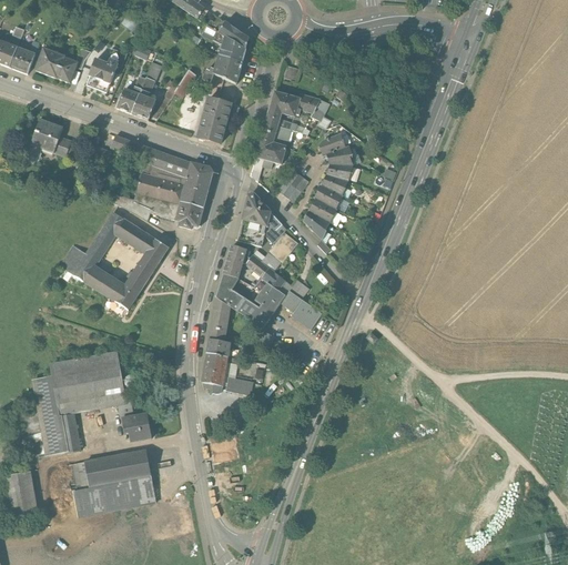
[(201,20),(202,18),(208,10),(208,11),(209,10),(193,0),(183,0),(180,6),(201,20)]
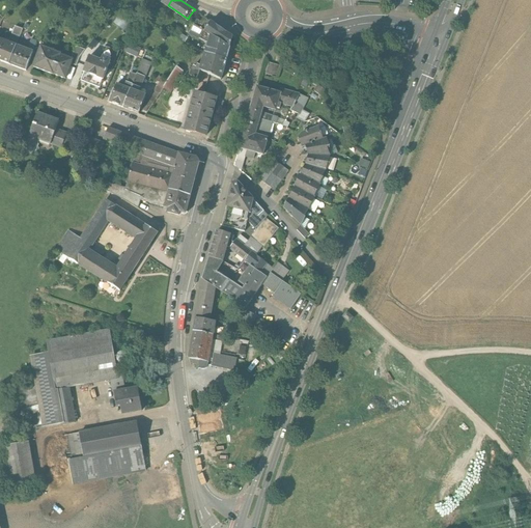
[(16,25),(22,27),(27,20),(20,16),(16,25)]
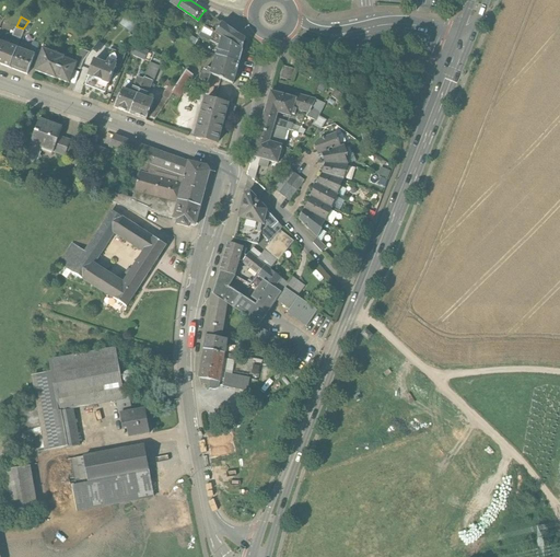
[(208,19),(206,22),(205,24),(242,48),(242,47),(244,47),(245,46),(246,43),(245,43),(244,42),(245,37),(222,21),(216,16),(212,22),(208,19)]
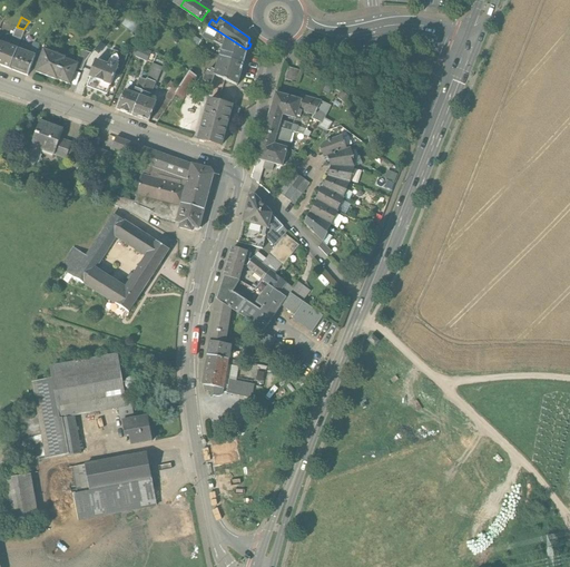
[(246,49),(208,25),(202,33),(224,44),(220,55),(243,62),(247,49),(246,49)]
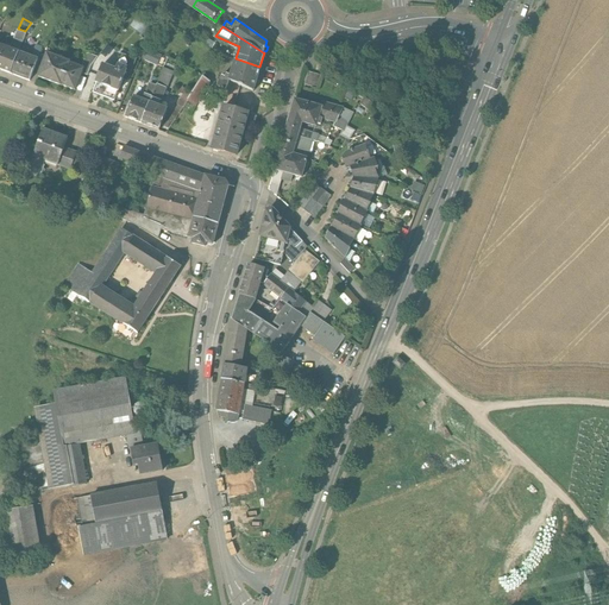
[(4,45),(0,44),(0,67),(10,70),(17,50),(25,31),(18,29),(12,42),(6,39),(4,45)]
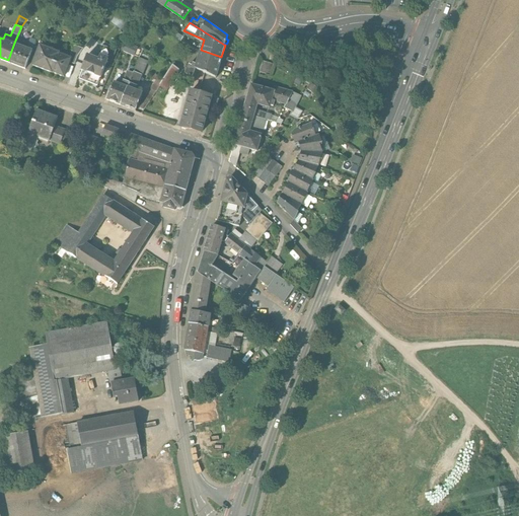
[(29,44),(27,48),(31,49),(35,39),(27,35),(26,38),(29,39),(27,44),(29,44)]
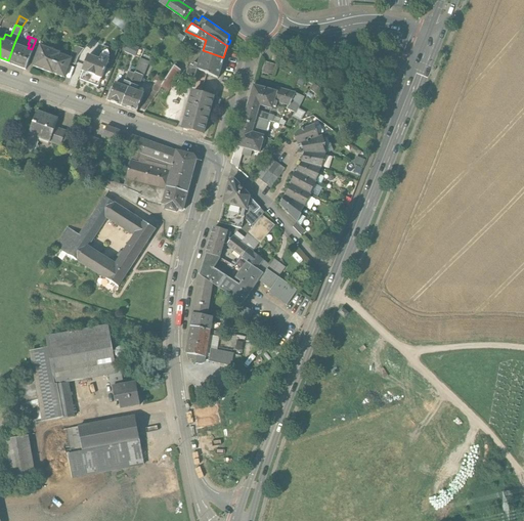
[(14,43),(8,60),(25,68),(32,49),(28,48),(14,43)]
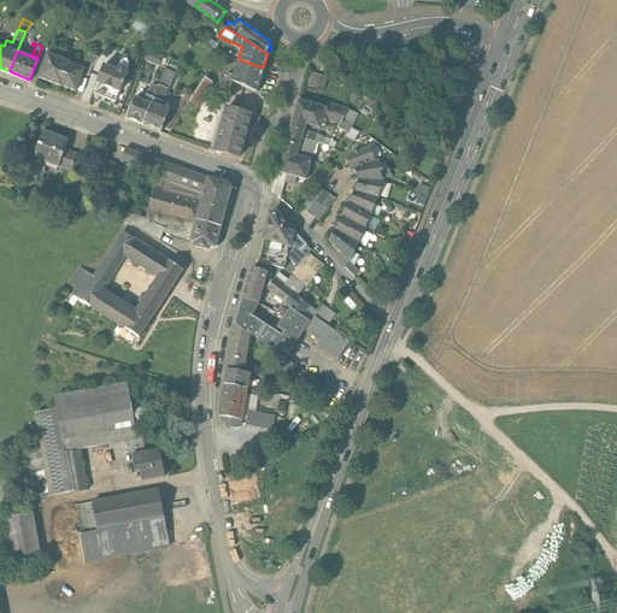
[(47,51),(39,76),(63,84),(63,83),(77,88),(83,71),(84,66),(82,65),(71,62),(71,60),(47,51)]
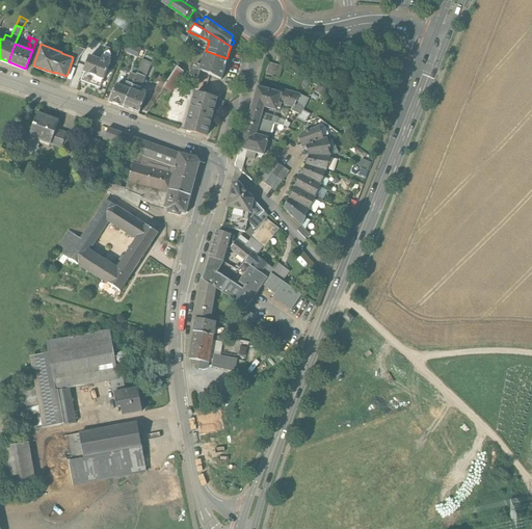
[(104,44),(101,54),(110,58),(107,68),(111,69),(118,50),(104,44)]
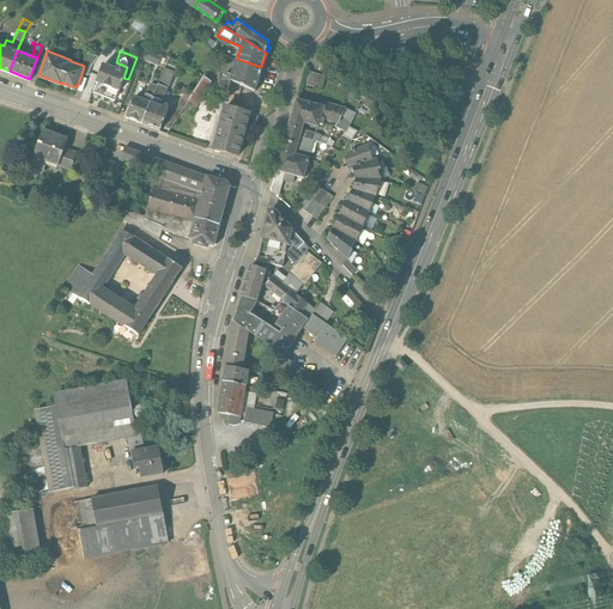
[(83,71),(89,73),(92,65),(98,55),(87,52),(82,65),(84,66),(83,71)]
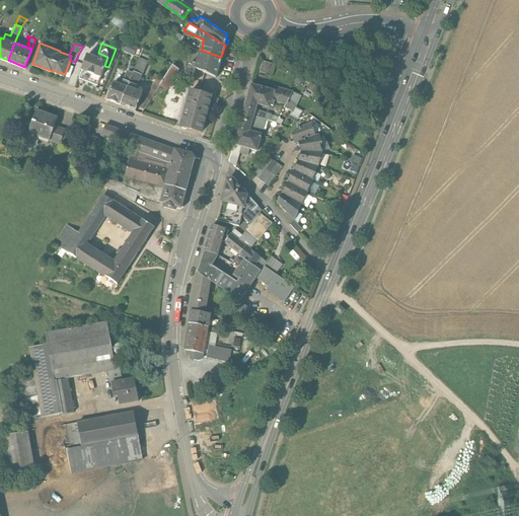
[(221,57),(201,50),(197,63),(196,67),(216,75),(221,57)]
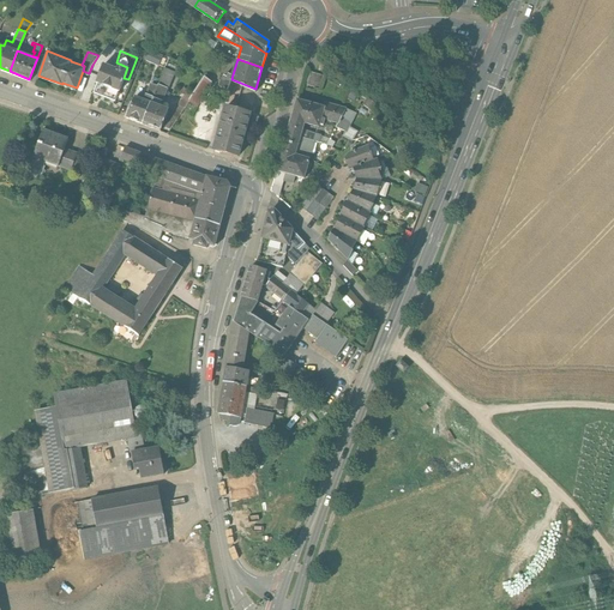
[(97,82),(94,91),(114,100),(118,90),(119,90),(124,78),(127,67),(116,62),(114,67),(103,64),(96,80),(97,82)]
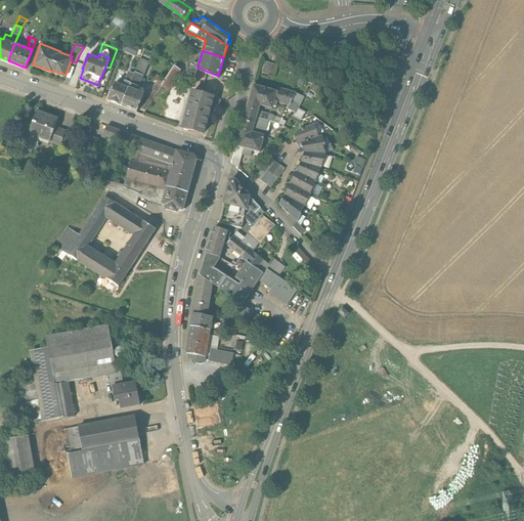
[(181,53),(175,63),(179,67),(185,55),(181,53)]
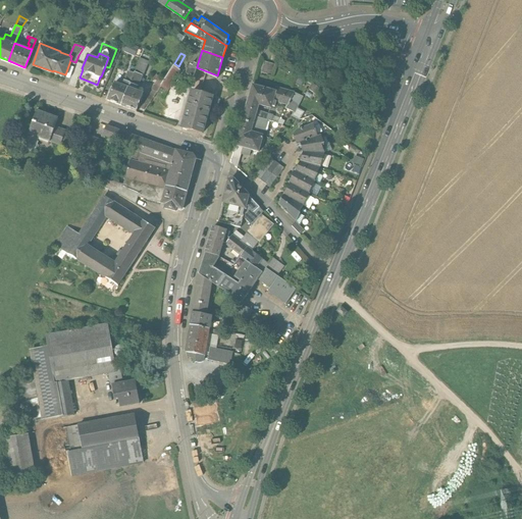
[(271,72),(274,62),(264,58),(261,69),(271,72)]
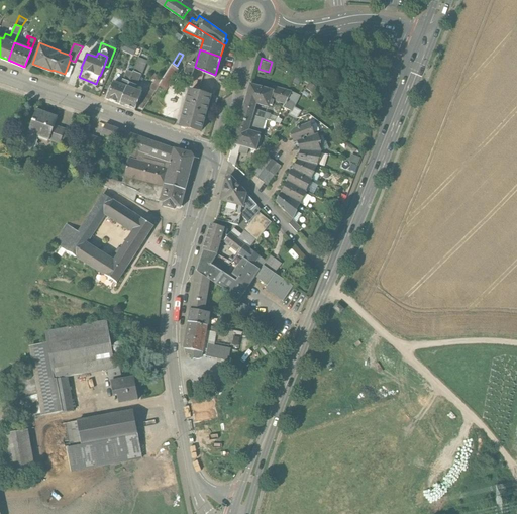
[(191,64),(188,63),(184,71),(191,74),(195,67),(196,63),(192,61),(191,64)]
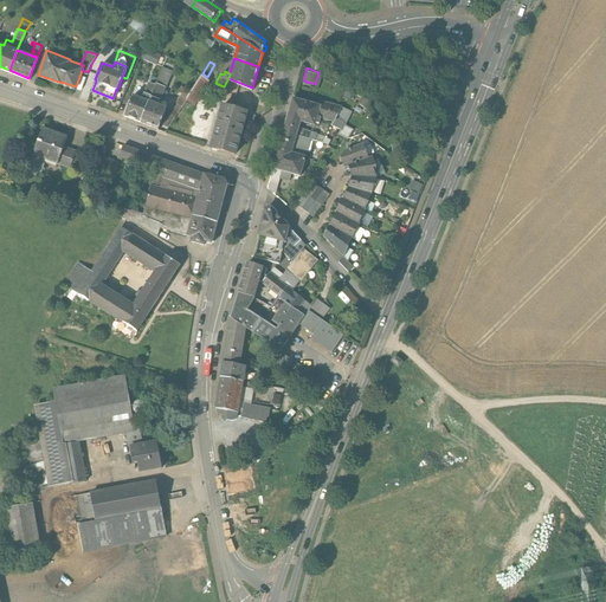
[(199,78),(186,97),(195,103),(210,79),(207,77),(202,73),(201,72),(199,78)]
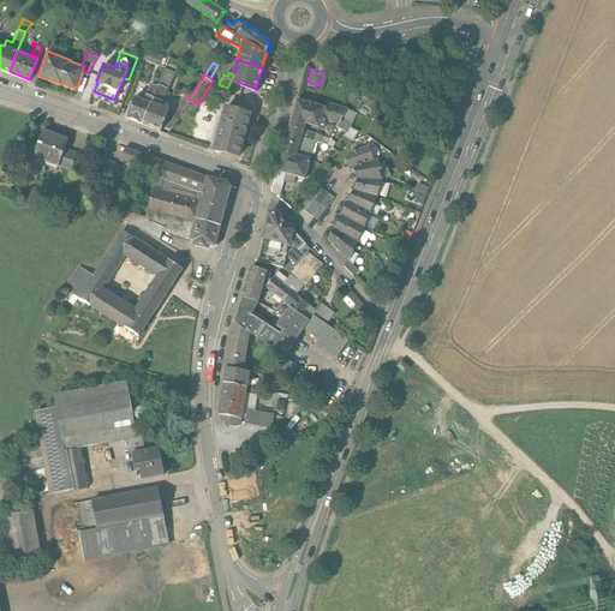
[(151,102),(143,123),(161,130),(169,108),(161,105),(169,83),(160,79),(157,85),(151,102)]
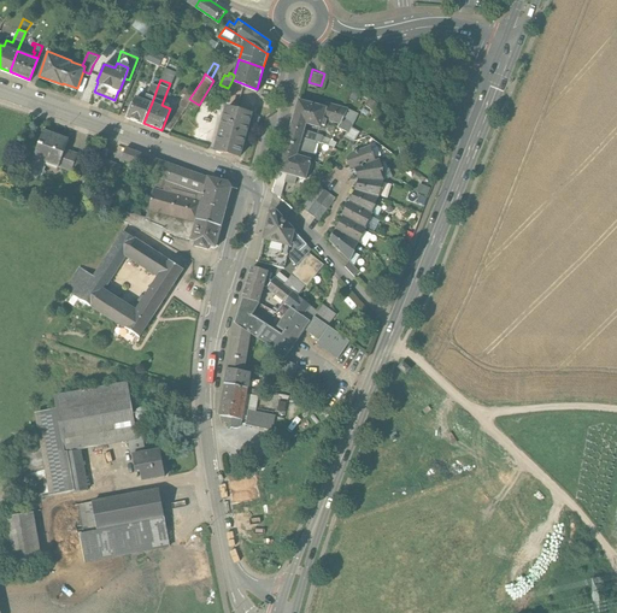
[(152,102),(158,86),(154,84),(156,81),(153,80),(145,100),(152,102)]
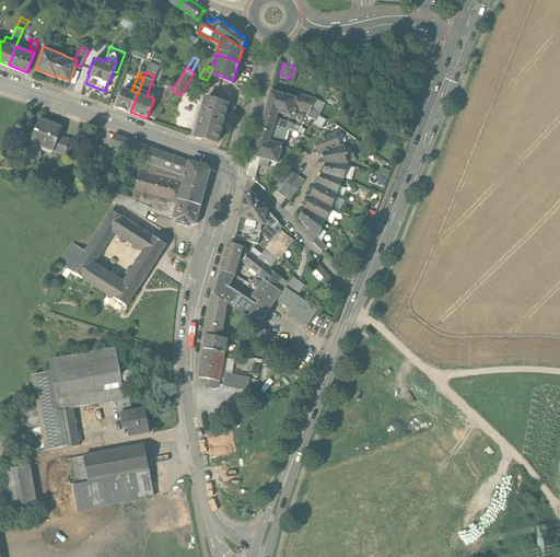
[(123,86),(115,105),(130,112),(138,93),(131,91),(123,86)]
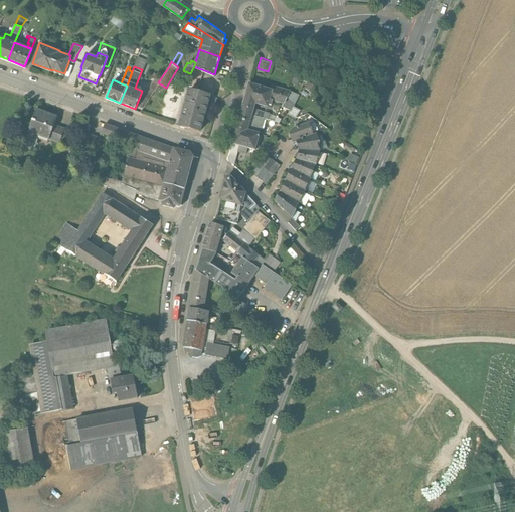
[(145,93),(146,93),(142,100),(146,102),(158,83),(152,79),(148,84),(150,86),(145,93)]
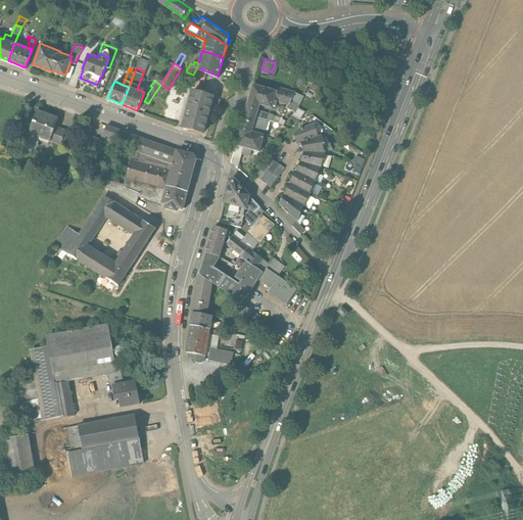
[(320,87),(314,82),(310,87),(316,92),(320,87)]
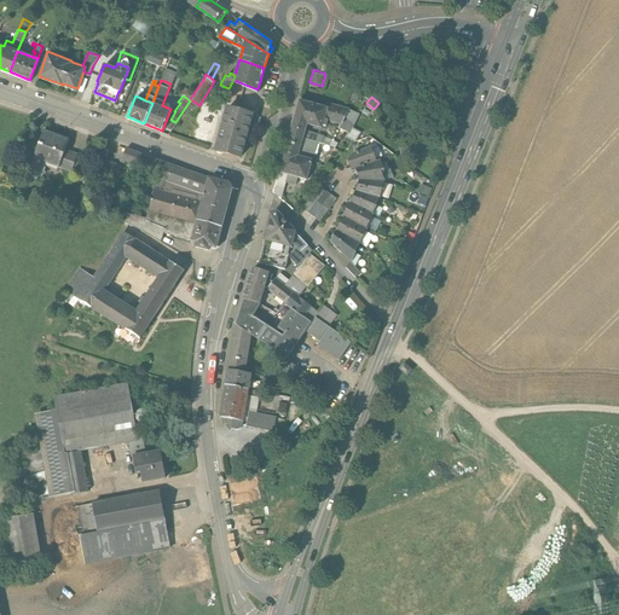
[(319,104),(299,98),(279,169),(289,172),(288,177),(294,178),(295,174),(306,177),(312,157),(298,154),(299,148),(300,145),(305,128),(306,121),(320,125),(320,122),(325,106),(319,104)]
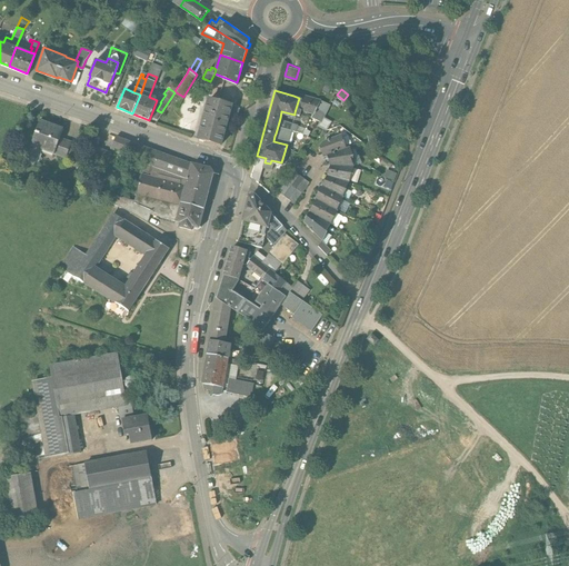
[(301,107),(315,111),(320,99),(321,98),(301,91),(301,93),(295,91),(293,96),(299,98),(295,112),(299,113),(301,107)]
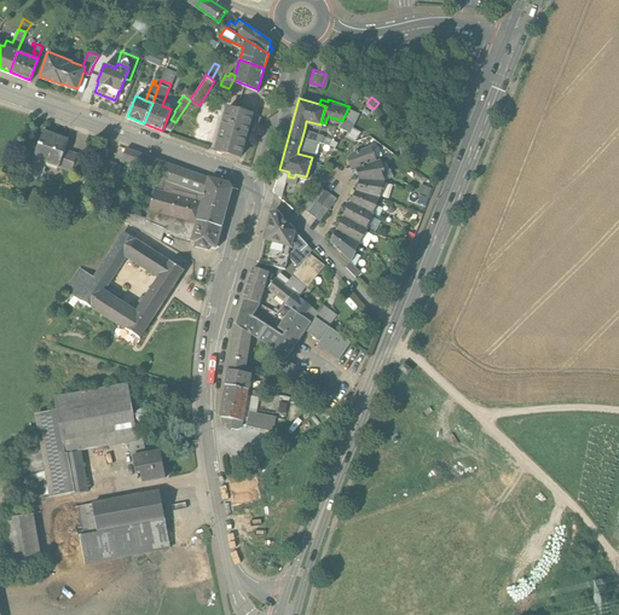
[(252,112),(227,105),(215,149),(227,152),(241,155),(252,112)]
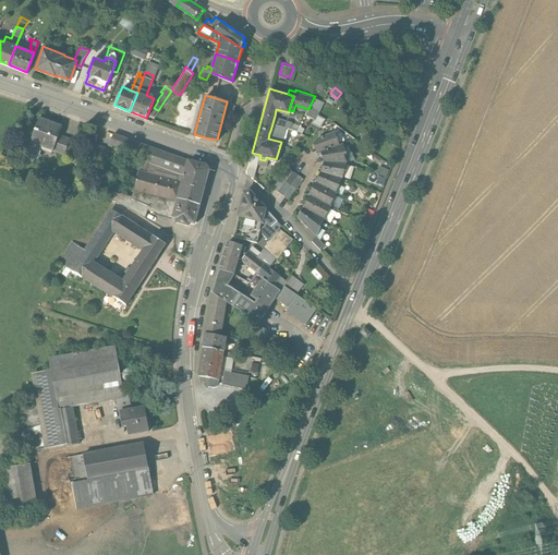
[(314,97),(308,109),(306,113),(314,117),(323,100),(314,97)]
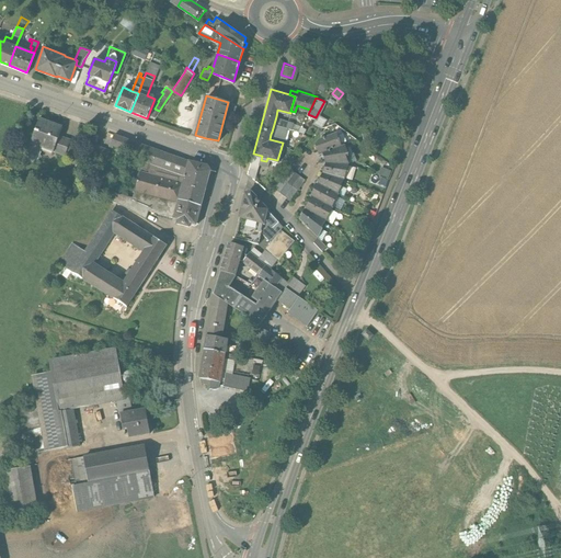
[(272,132),(279,134),(282,128),(279,128),(281,124),(299,129),(301,123),(298,123),(297,125),(293,124),(294,121),(276,116),(272,132)]
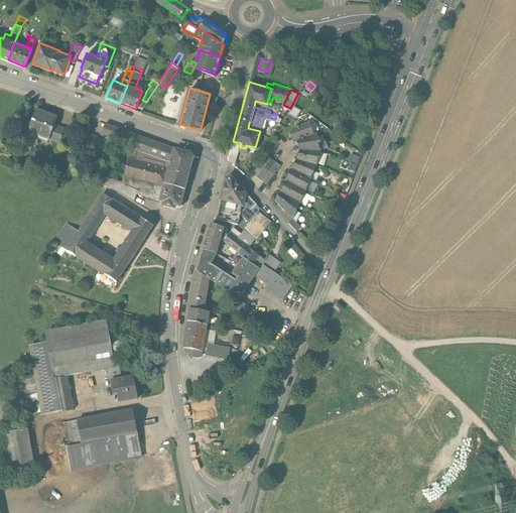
[(36,109),(27,134),(38,138),(38,140),(47,143),(57,117),(36,109)]
